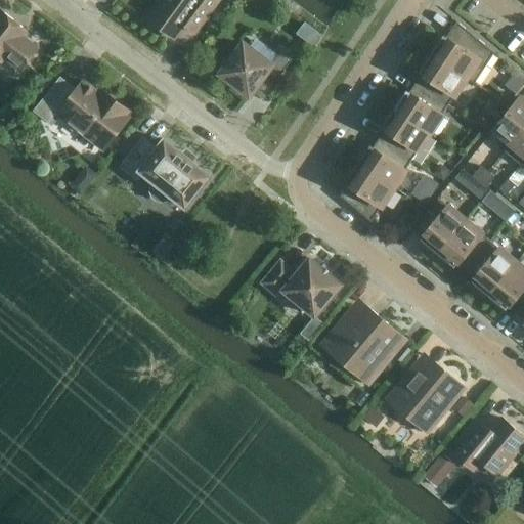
[(161,0),(147,18),(174,39),(184,25),(195,34),(220,0),(161,0)]
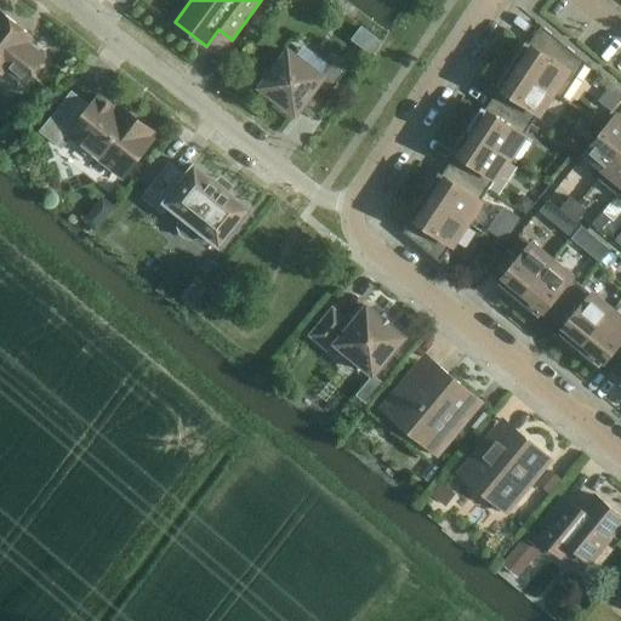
[(32,36),(1,12),(0,13),(0,72),(1,73),(6,68),(26,84),(45,58),(26,43),(32,36)]
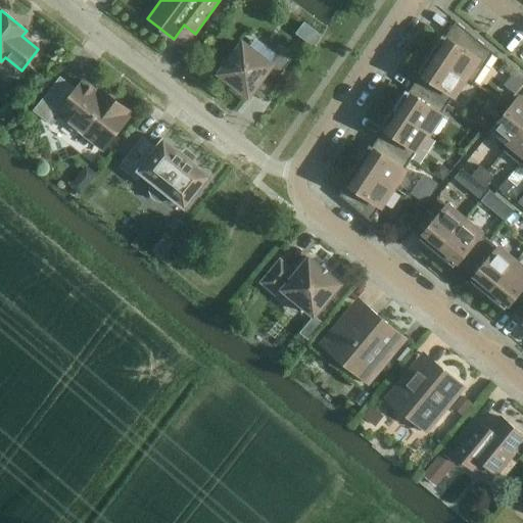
[(430,53),(466,78),(474,84),(493,53),(456,21),(445,37),(442,35),(438,41),(436,40),(430,49),(432,51),(430,53)]
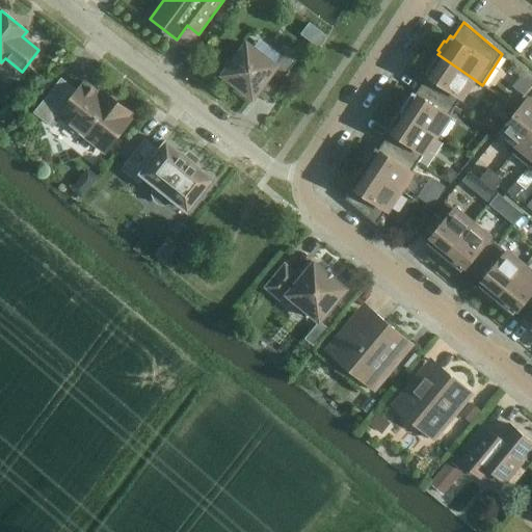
[(318,29),(311,38),(319,46),(327,36),(318,29)]
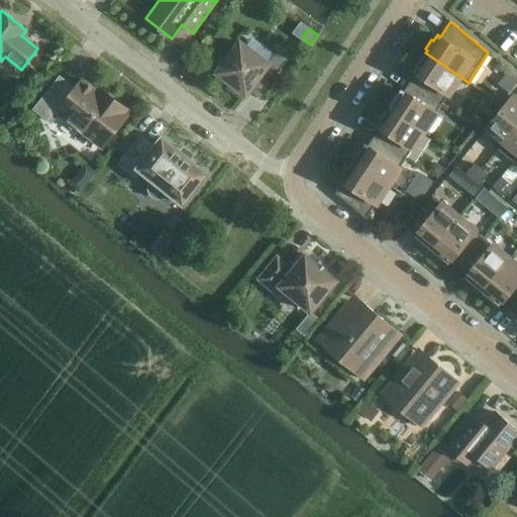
[(268,64),(240,43),(218,73),(234,85),(237,82),(248,90),(262,73),(272,80),(288,59),(277,50),(268,64)]
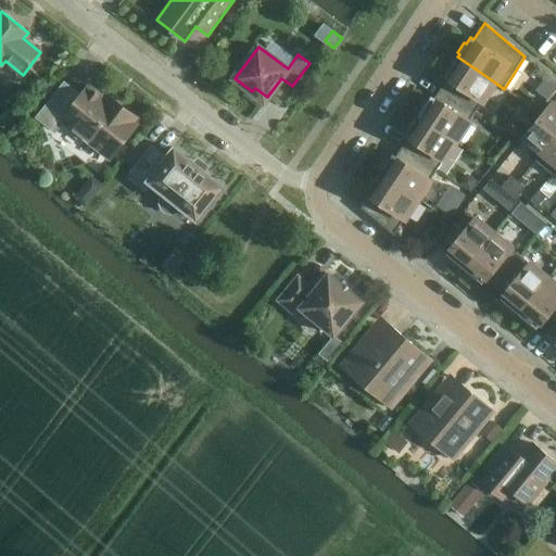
[(447,78),(441,88),(476,111),(495,83),(457,57),(455,60),(453,58),(446,68),(449,70),(444,76),(447,78)]
